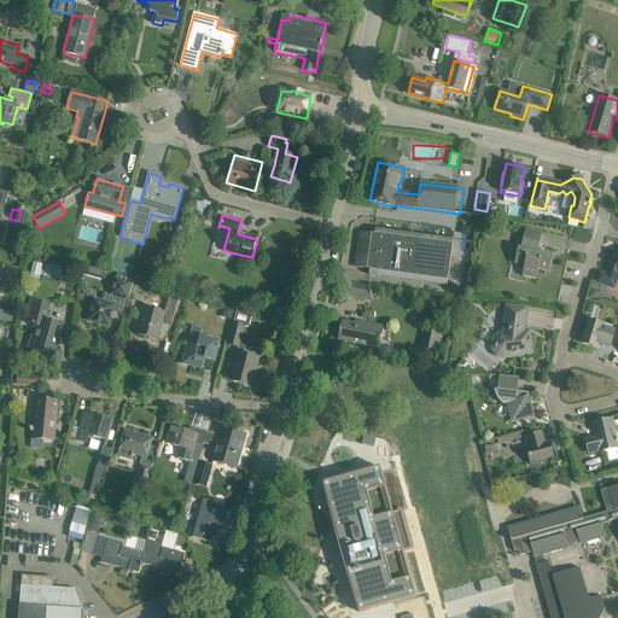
[(179,227),(170,226),(164,246),(173,249),(179,227)]
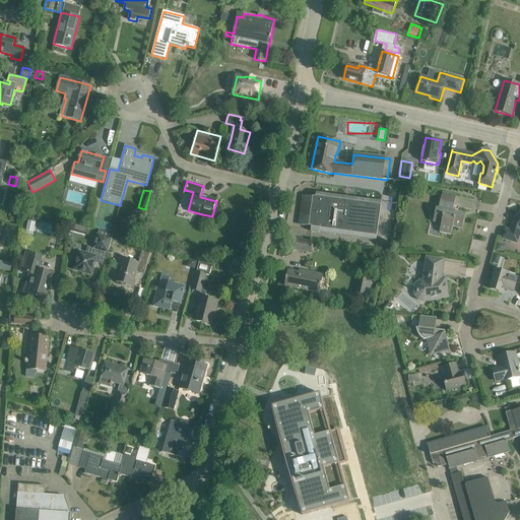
[(456,195),(446,193),(443,192),(439,208),(437,207),(433,222),(442,224),(440,233),(451,235),(453,226),(462,229),(465,215),(452,212),(456,195)]
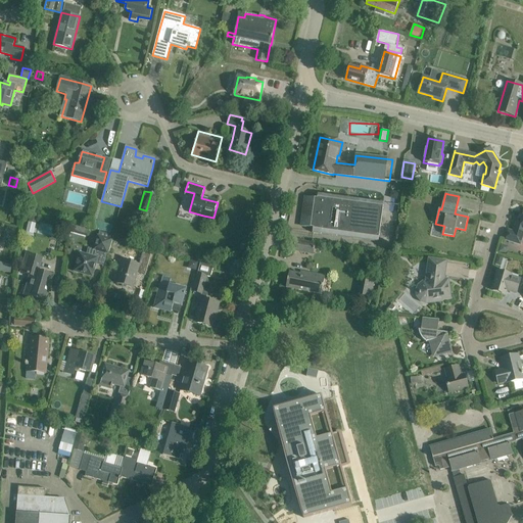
[(384,203),(328,195),(318,194),(318,199),(306,198),(302,226),(314,228),(313,233),(323,234),(378,242),(392,244),(394,236),(389,235),(389,236),(379,234),(384,203)]
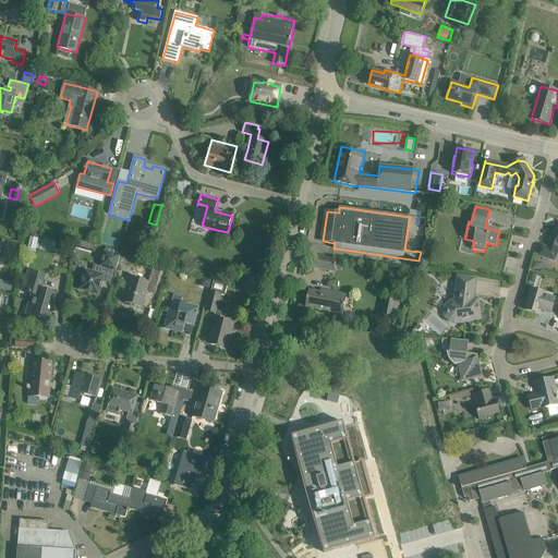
[(557,244),(557,228),(557,231),(556,231),(555,231),(554,233),(554,235),(552,234),(547,247),(543,246),(540,256),(554,261),(557,251),(554,250),(556,244),(557,244)]
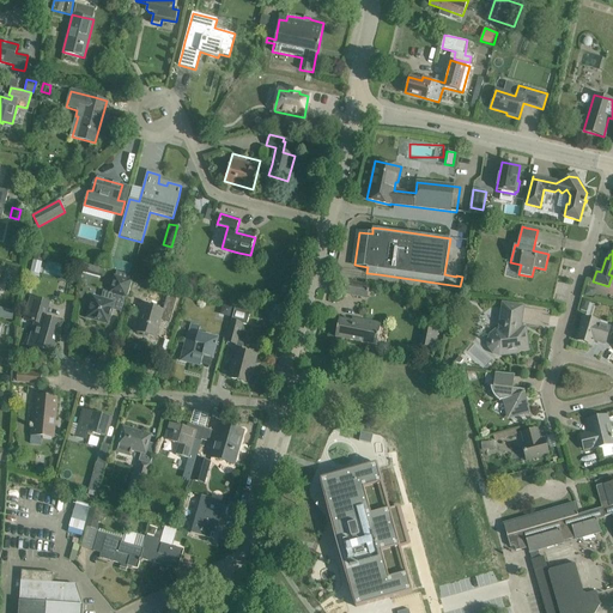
[(35,256),(34,260),(42,262),(43,258),(44,255),(36,253),(35,256)]
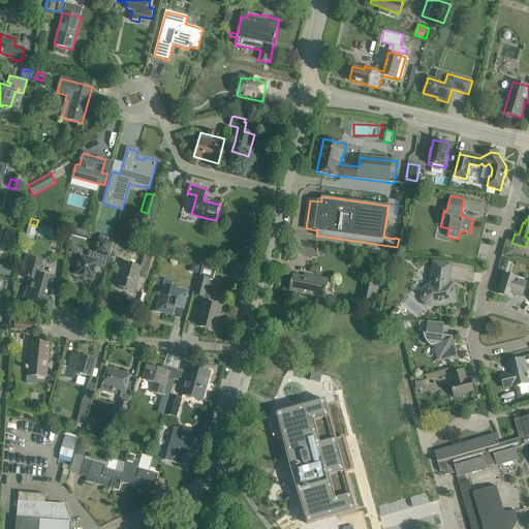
[(97,226),(96,232),(97,234),(102,235),(104,228),(97,226)]
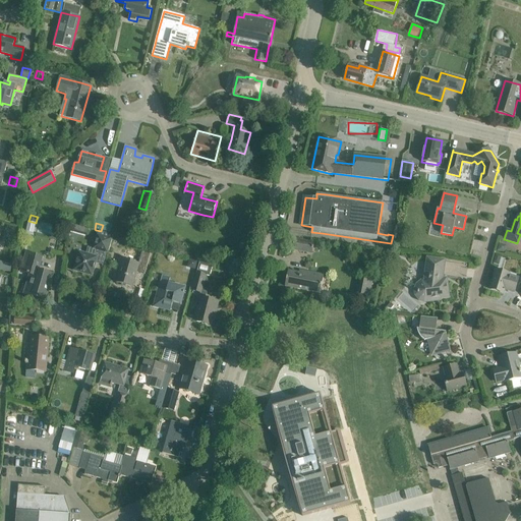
[(8,226),(6,234),(14,236),(16,228),(8,226)]
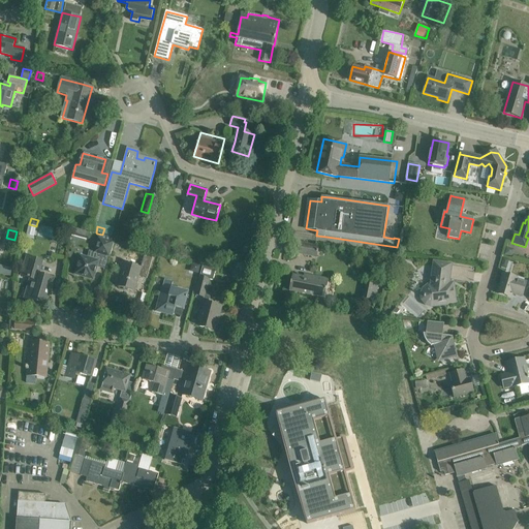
[(78,265),(74,275),(93,280),(97,267),(104,269),(107,259),(107,256),(110,257),(115,238),(102,235),(97,234),(95,238),(98,239),(94,253),(91,252),(89,251),(87,257),(80,255),(78,265)]
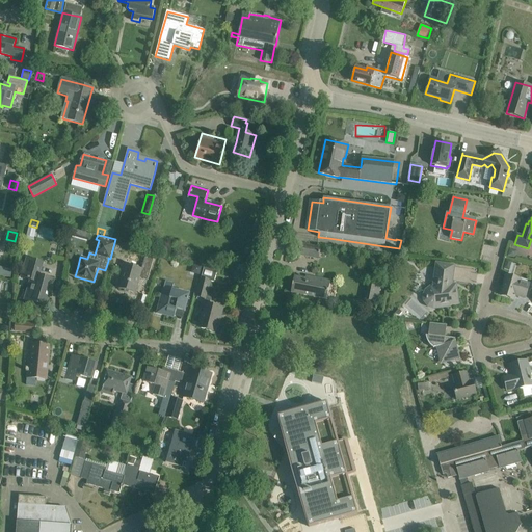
[(320,248),(311,246),(300,244),(298,255),(318,259),(320,248)]
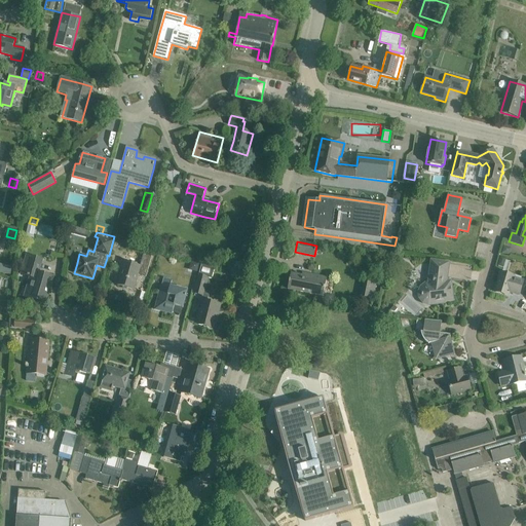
[(503,246),(500,253),(509,256),(511,251),(509,247),(503,246)]
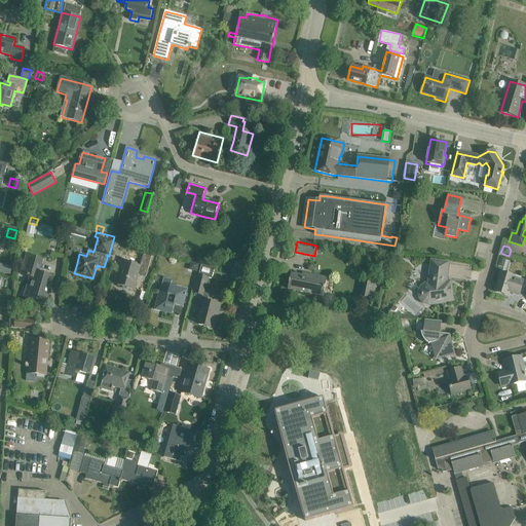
[(134,290),(137,280),(138,274),(146,276),(151,256),(143,254),(140,265),(124,261),(120,275),(117,286),(134,290)]
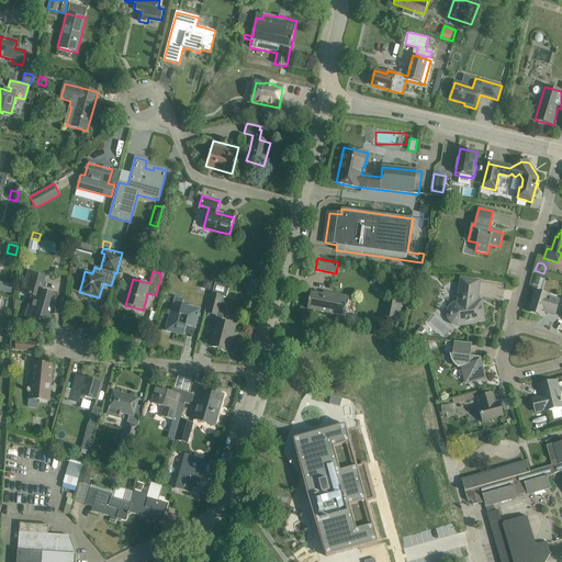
[(43,278),(33,274),(27,272),(22,293),(35,296),(30,317),(48,324),(56,296),(40,291),(43,278)]
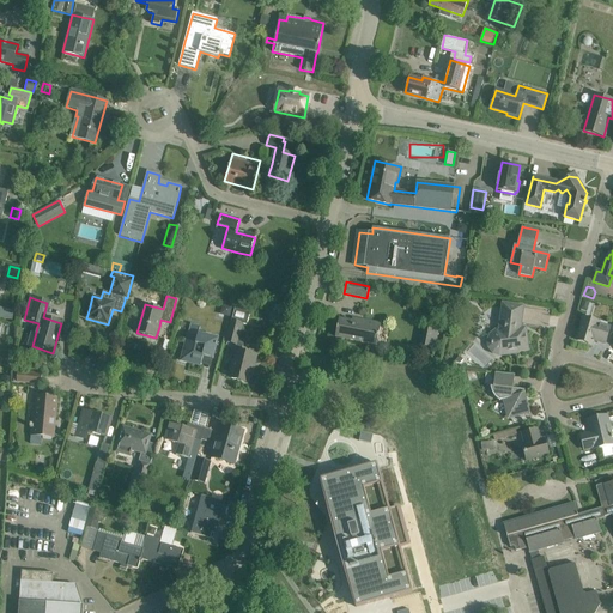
[(223,305),(220,315),(230,317),(232,308),(223,305)]
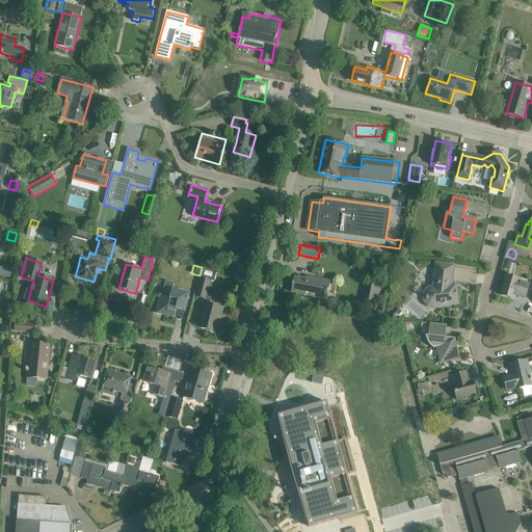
[(453,267),(444,265),(436,265),(434,280),(440,281),(439,288),(431,289),(428,292),(426,296),(427,300),(429,303),(433,306),(457,302),(455,286),(451,287),(453,267)]
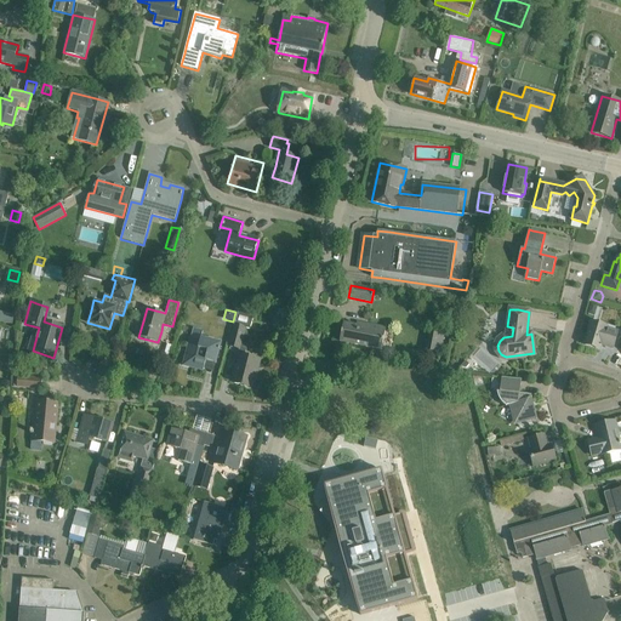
[(234,325),(229,346),(239,348),(238,354),(240,355),(233,383),(251,388),(258,359),(245,355),(248,346),(241,343),(245,328),(250,329),(254,315),(238,311),(234,325)]
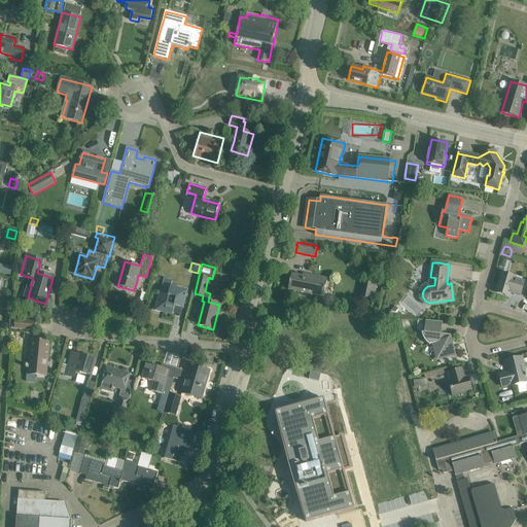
[(516,277),(512,276),(501,273),(495,292),(510,296),(511,292),(514,293),(514,294),(520,296),(524,281),(515,278),(516,277)]
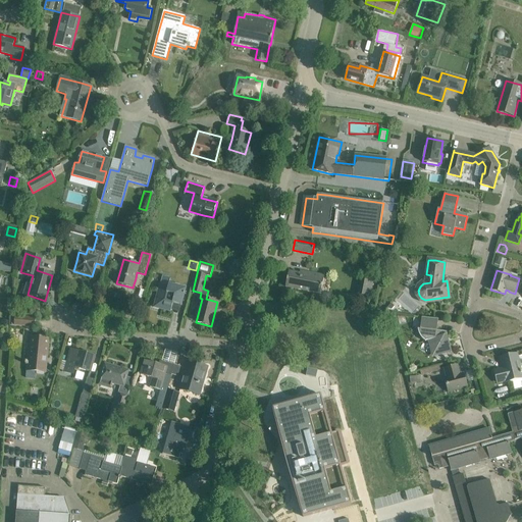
[(289,272),(285,286),(321,294),(324,276),(308,272),(307,275),(289,272)]
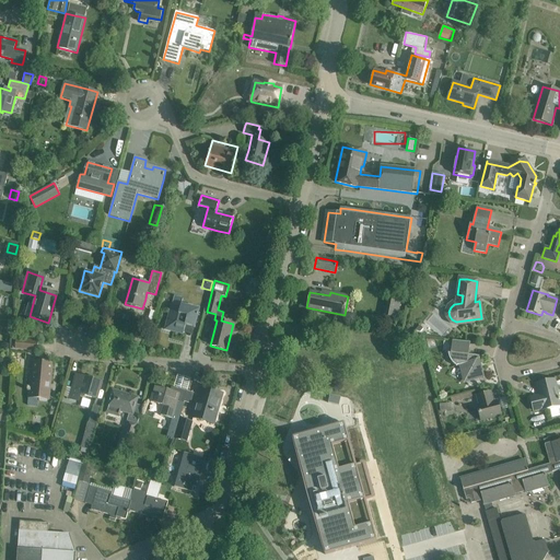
[(397,318),(400,302),(386,300),(383,316),(397,318)]
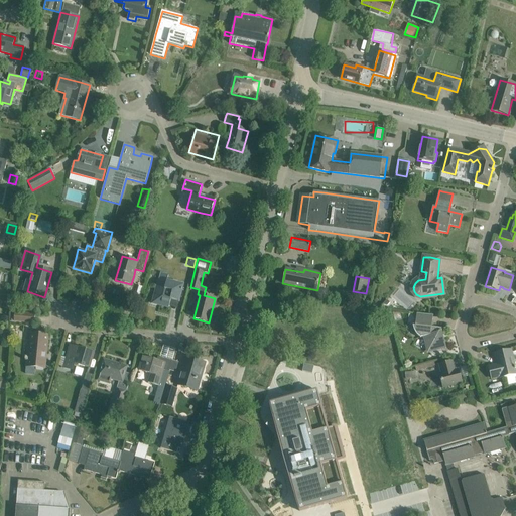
[(166,281),(166,282),(158,280),(152,303),(168,308),(171,299),(179,302),(183,285),(166,281)]
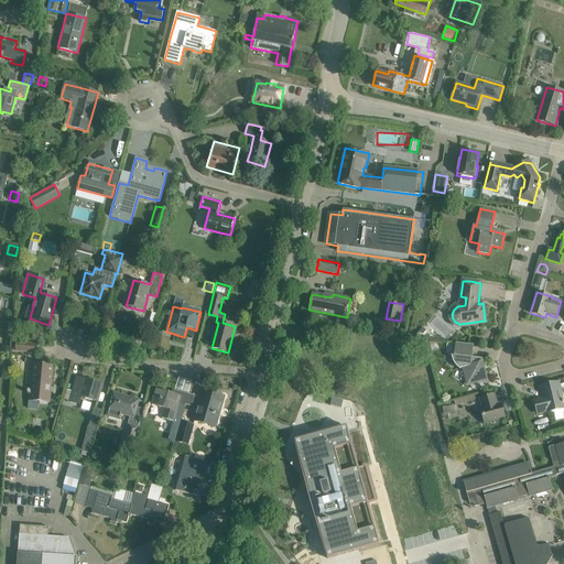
[(362,350),(365,339),(353,338),(350,349),(362,350)]
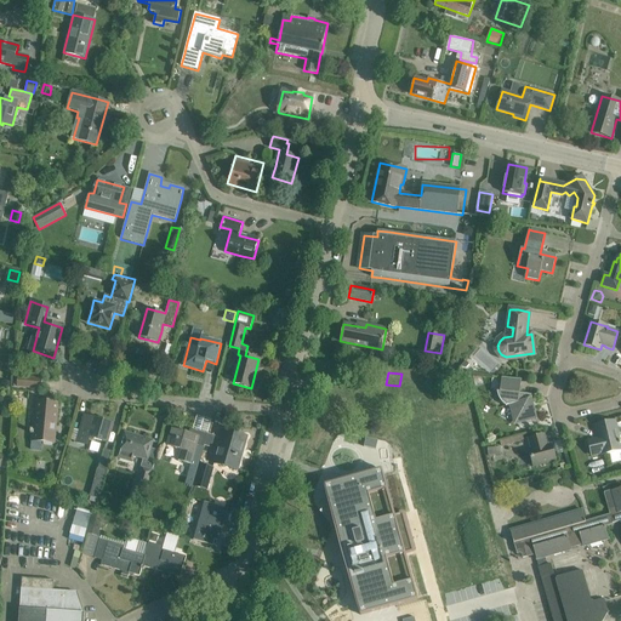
[(41,377),(29,376),(18,376),(18,387),(40,388),(41,377)]
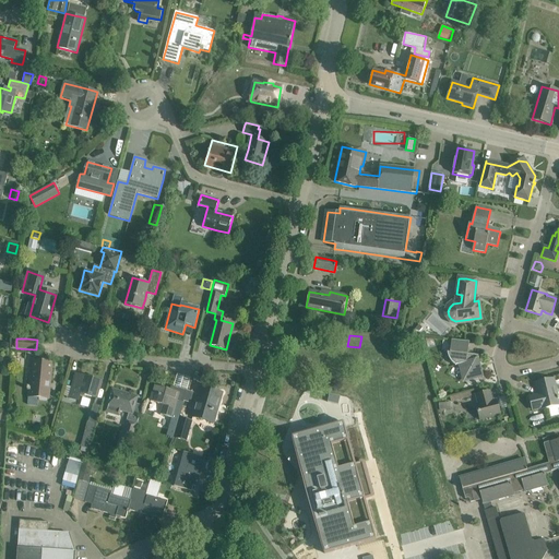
[(470,343),(451,341),(443,340),(442,349),(448,353),(449,358),(452,363),(455,365),(455,366),(460,365),(463,378),(467,380),(483,376),(483,378),(484,377),(478,356),(467,355),(470,343)]
